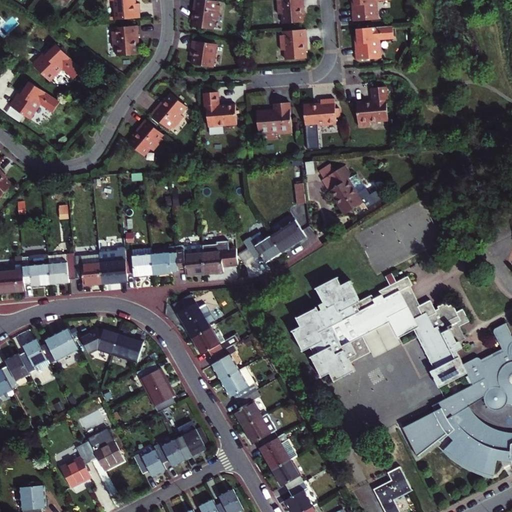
[(117,0),(119,19),(143,17),(142,3),(138,3),(138,0),(112,0),(113,0),(117,0)]
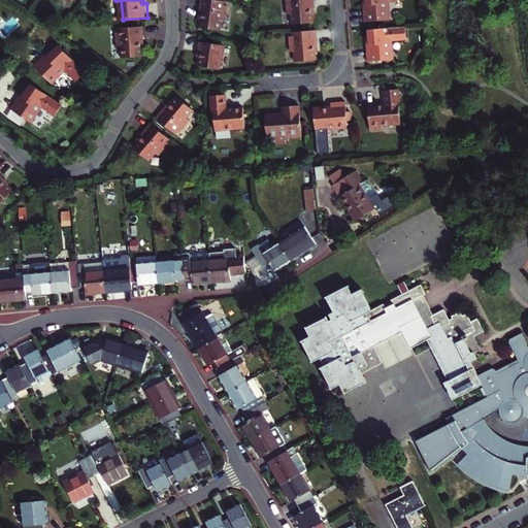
[(226,1),(221,0),(202,0),(201,13),(203,13),(202,21),(201,27),(222,30),(223,21),(227,21),(229,5),(227,5),(225,5),(226,1)]
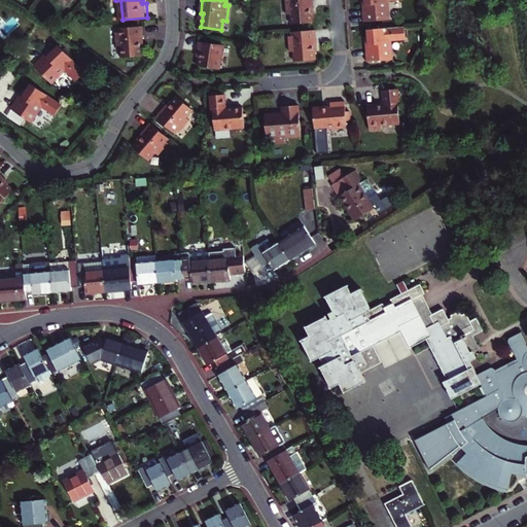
[(287,0),(288,14),(292,14),(293,25),(315,23),(314,13),(314,8),(315,8),(314,0),(287,0)]
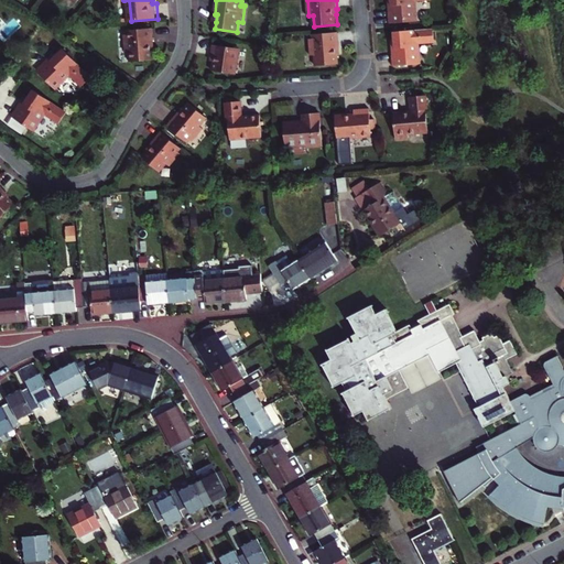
[(393,12),(391,13),(391,24),(418,22),(416,2),(433,1),(433,0),(392,0),(393,4),(393,12)]
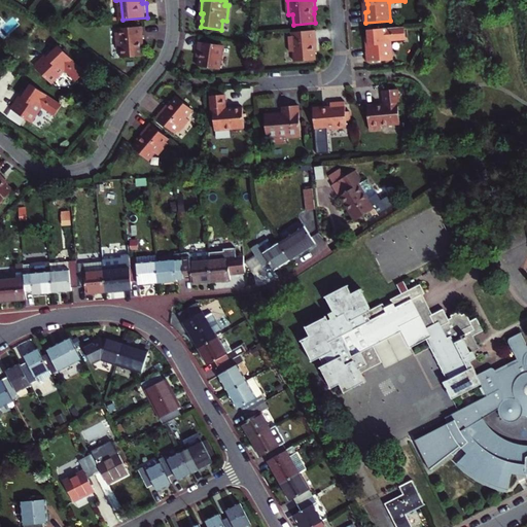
[(144,27),(121,29),(121,33),(119,33),(117,33),(118,48),(123,48),(124,59),(144,57),(144,48),(143,42),(145,42),(144,27)]
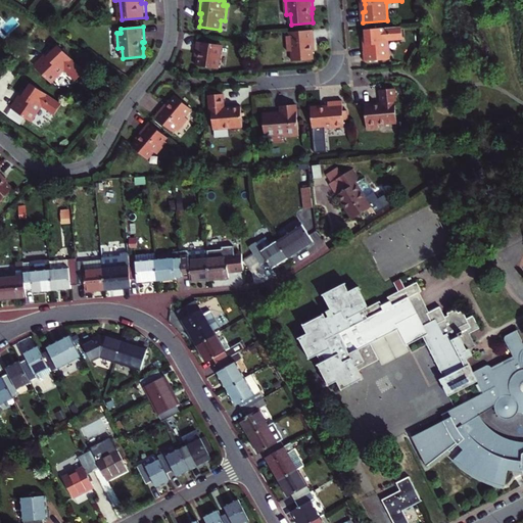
[(368,51),(365,51),(366,61),(389,59),(388,41),(405,40),(403,27),(366,30),(367,43),(368,51)]
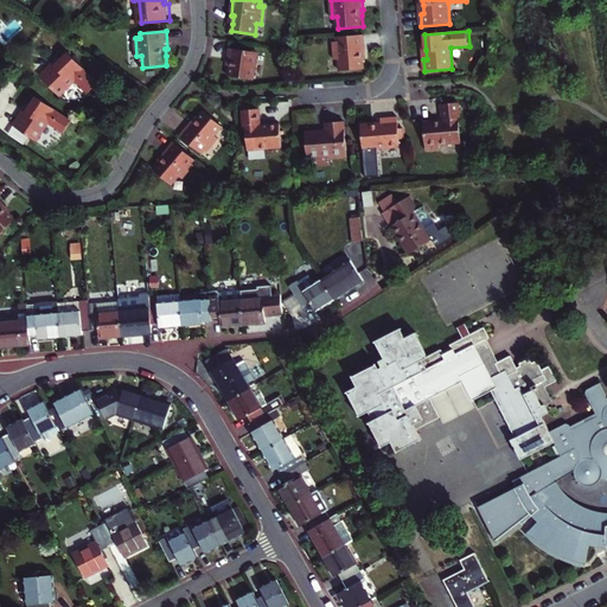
[(364,52),(366,52),(365,34),(338,37),(339,42),(336,42),(334,42),(336,61),(340,59),(340,71),(365,69),(364,59),(364,52)]
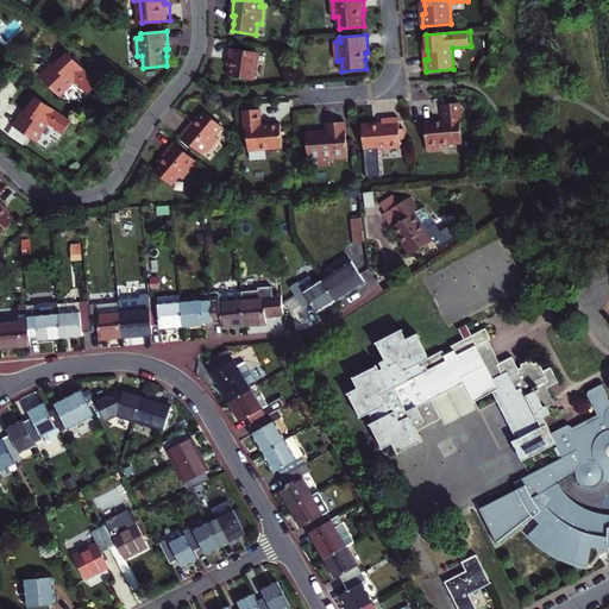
[(232,66),(231,76),(256,80),(261,52),(231,48),(228,64),(232,66)]
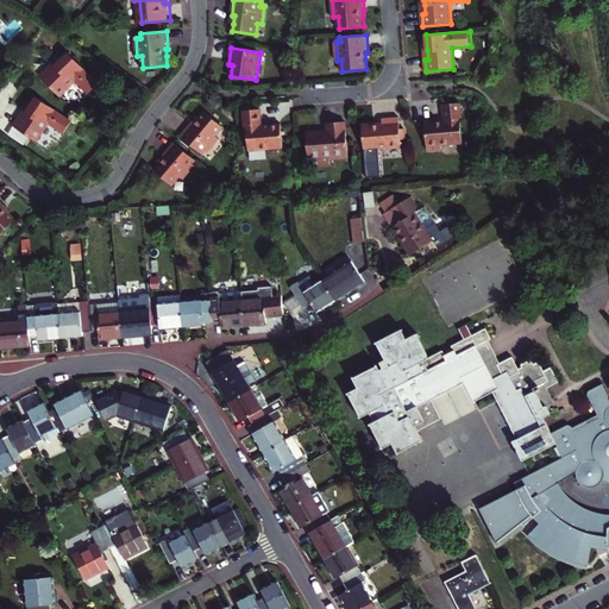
[(51,63),(39,76),(58,95),(74,81),(87,94),(98,83),(68,52),(60,60),(54,66),(51,63)]
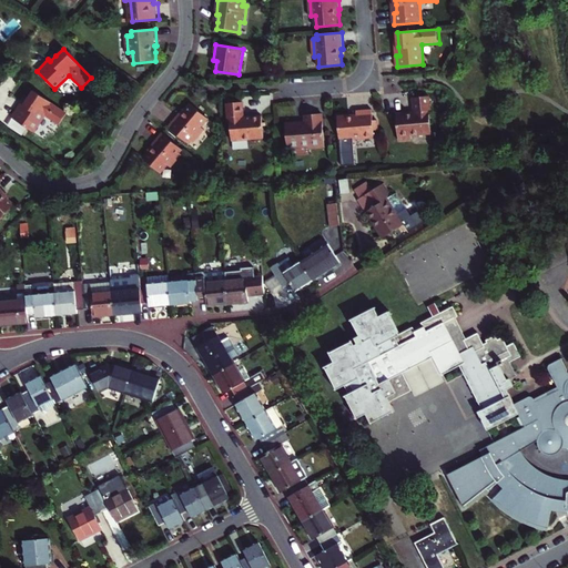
[(20,103),(11,117),(32,132),(44,115),(59,125),(67,113),(33,90),(28,99),(23,105),(20,103)]
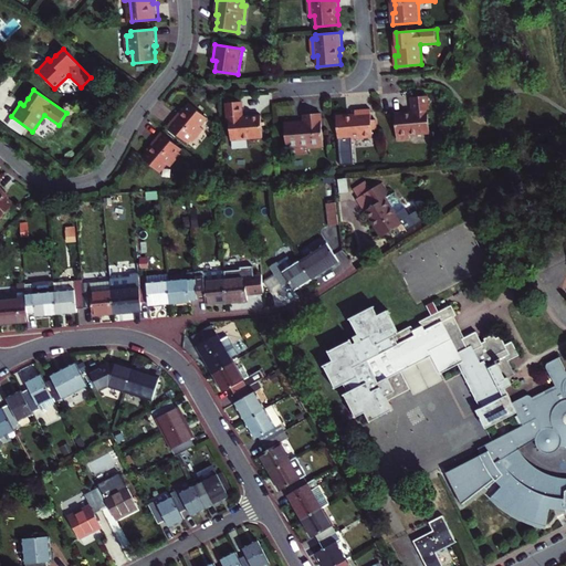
[(396,115),(398,142),(411,140),(411,137),(431,135),(430,114),(431,114),(430,96),(413,97),(415,113),(396,115)]
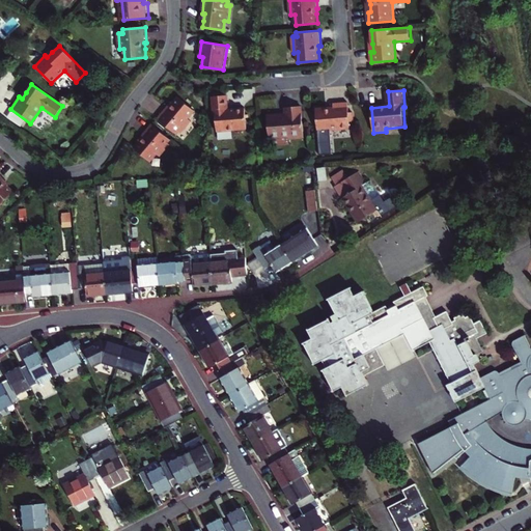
[(180,94),(175,101),(171,106),(169,104),(159,116),(177,131),(179,128),(182,129),(183,131),(193,118),(190,115),(196,108),(180,94)]
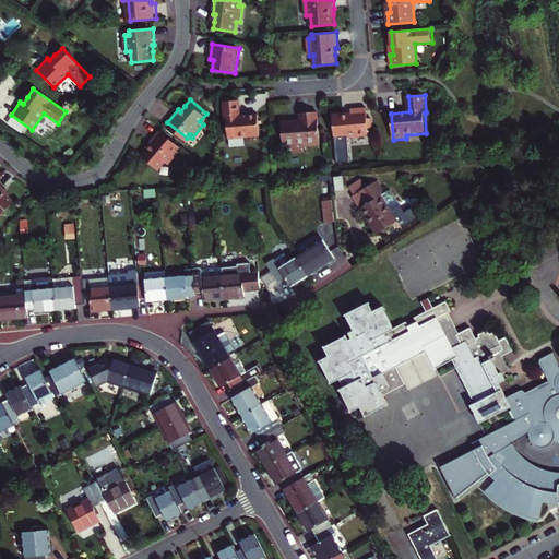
[(265,134),(264,114),(246,115),(245,99),(228,100),(230,119),(233,119),(234,138),(265,134)]
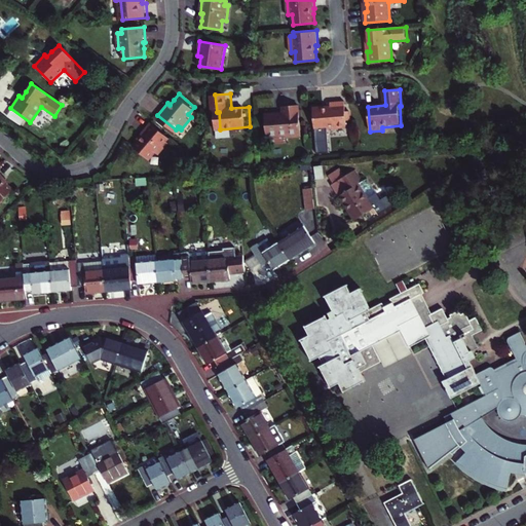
[(332,107),(315,108),(318,154),(331,153),(329,129),(348,127),(348,120),(352,120),(352,112),(347,112),(346,101),(332,103),(332,107)]
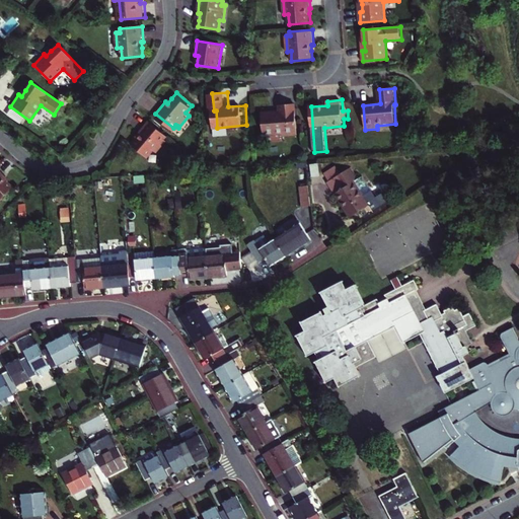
[(267,112),(269,135),(288,133),(288,135),(302,134),(300,102),(284,104),(285,110),(267,112)]
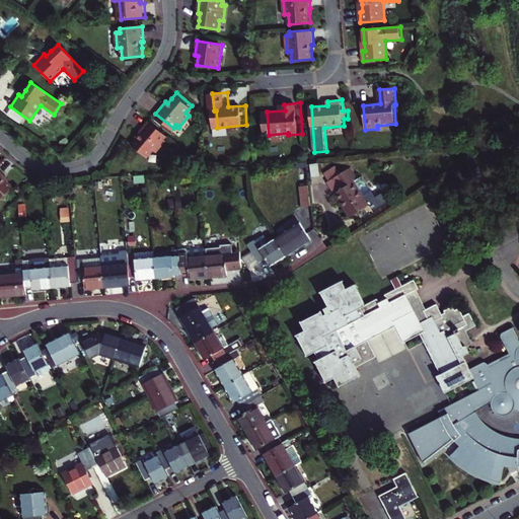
[(168,139),(166,137),(165,136),(167,133),(150,119),(140,131),(142,132),(138,136),(133,142),(149,156),(155,148),(158,150),(168,139)]
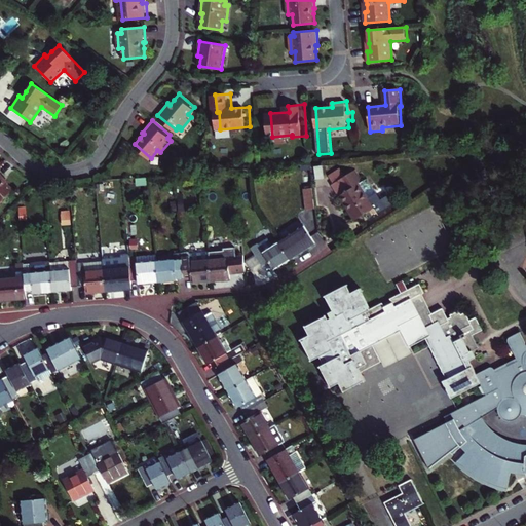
[(361,184),(365,181),(357,170),(343,178),(350,189),(340,195),(355,220),(375,207),(366,193),(361,184)]
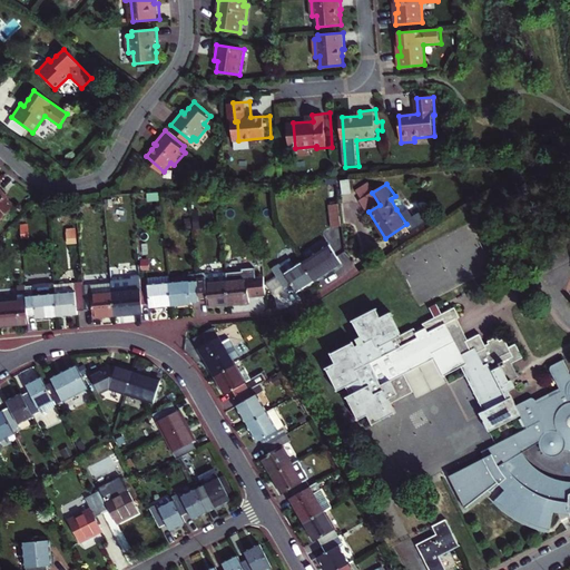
[(0,220),(16,205),(10,199),(5,194),(6,192),(0,185),(0,220)]
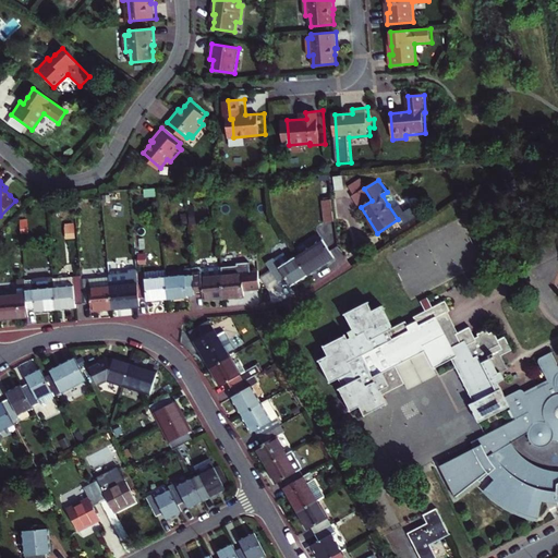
[(323,199),(324,210),(334,209),(332,198),(323,199)]
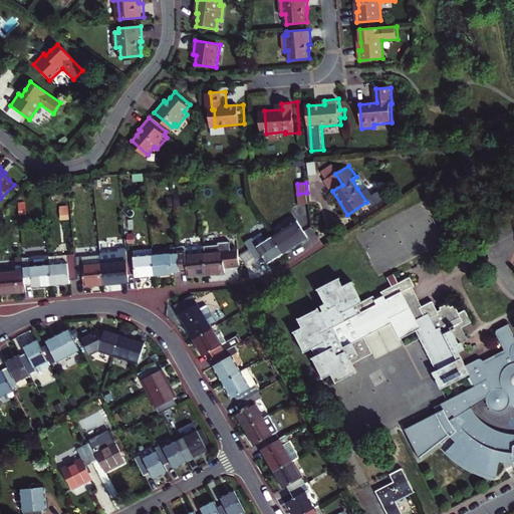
[(299,204),(308,204),(307,193),(298,194),(299,204)]
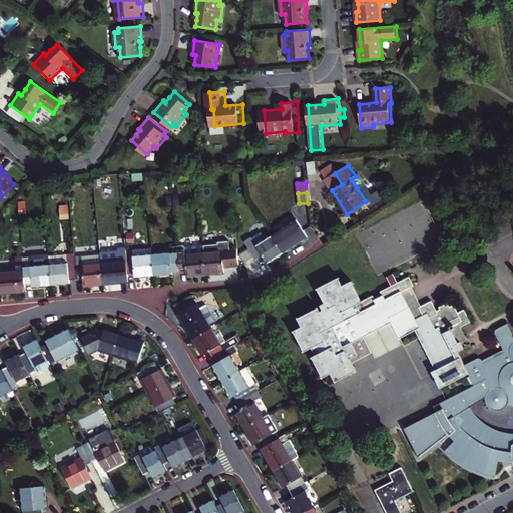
[(295,219),(270,234),(281,252),(306,237),(295,219)]
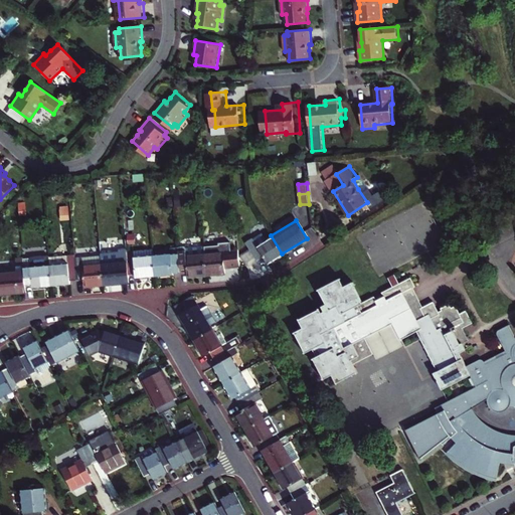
[(282,253),(271,235),(254,245),(249,236),(244,239),(248,247),(255,258),(256,260),(262,256),(266,264),(282,253)]
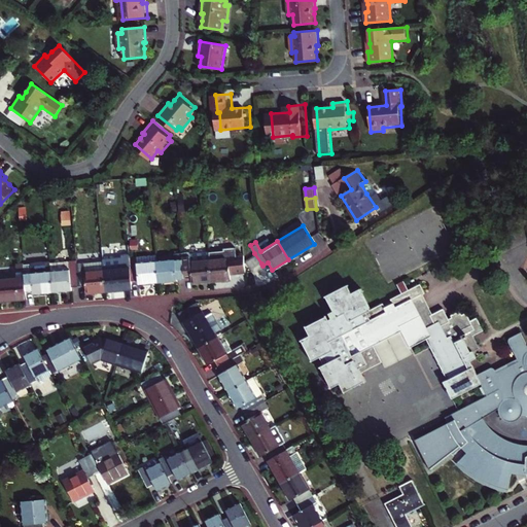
[(155,259),(159,281),(176,279),(176,276),(185,275),(184,257),(183,252),(183,247),(172,248),(173,258),(155,259)]
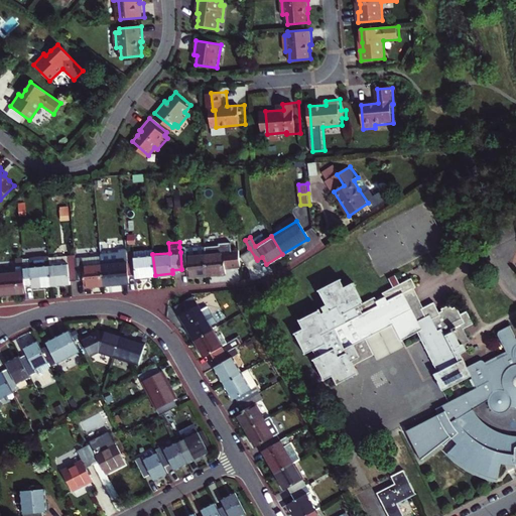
[(206,248),(208,274),(227,272),(226,264),(232,264),(232,265),(242,264),(240,249),(232,250),(232,242),(220,243),(220,246),(206,248)]
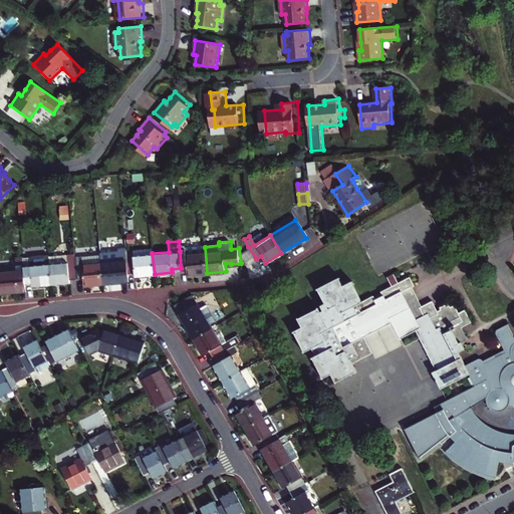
[(207,273),(205,247),(205,246),(187,247),(187,245),(179,246),(180,251),(181,268),(189,267),(189,275),(207,273)]
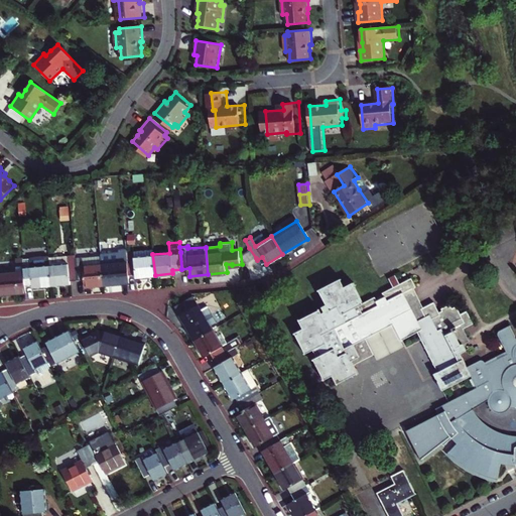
[(128,257),(130,274),(135,273),(135,277),(155,275),(152,254),(152,247),(134,248),(134,256),(128,257)]
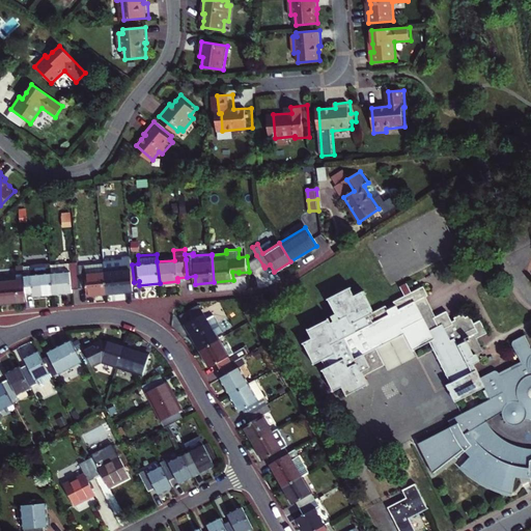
[(106,260),(106,262),(109,292),(135,290),(134,282),(132,264),(131,255),(124,256),(124,258),(106,260)]
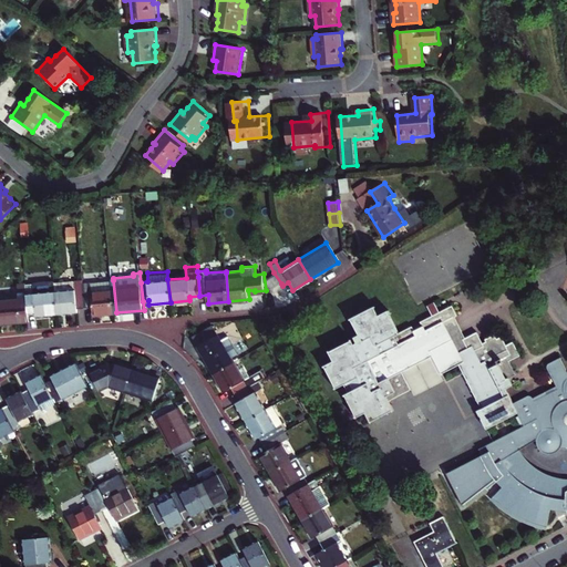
[(281,284),(274,272),(266,278),(272,289),(281,284)]
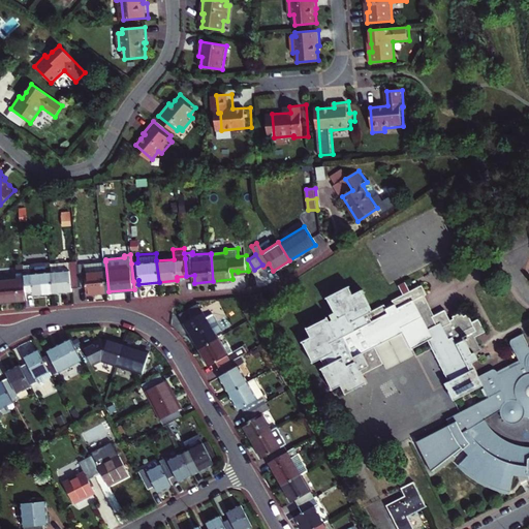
[(109,291),(105,261),(87,263),(87,268),(79,269),(81,286),(89,285),(89,293),(109,291)]
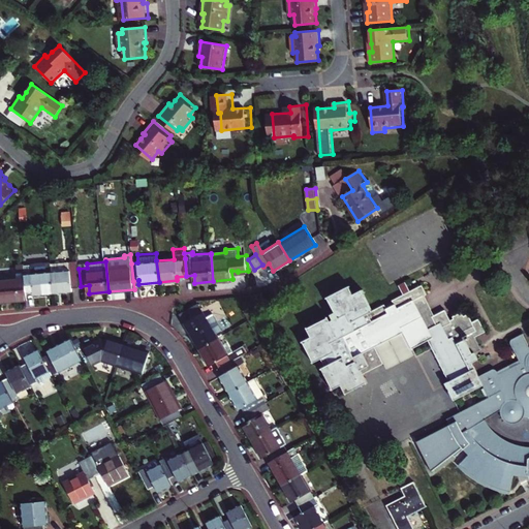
[(0,281),(2,303),(29,300),(28,291),(27,274),(26,265),(18,266),(20,280),(0,281)]
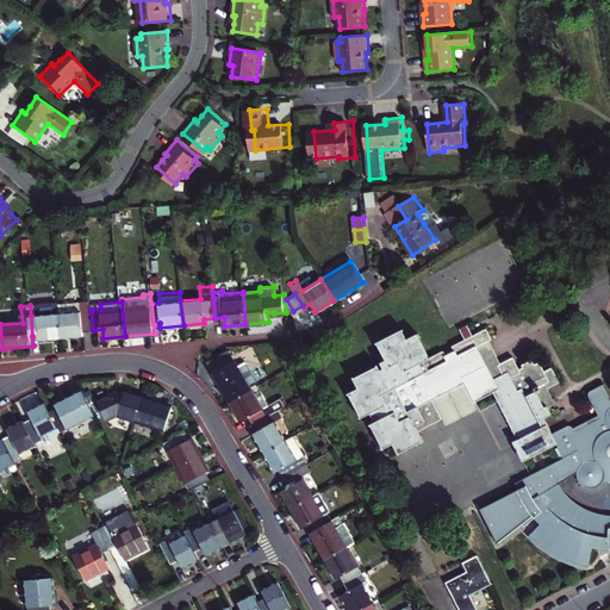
[(91,310),(61,312),(64,338),(87,337),(86,331),(93,330),(91,310)]
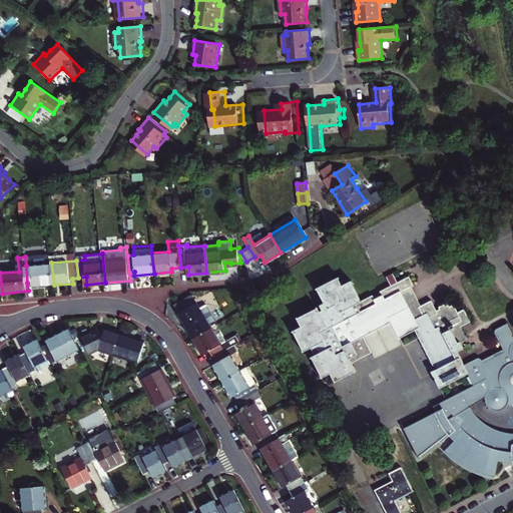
[(26,266),(27,283),(34,283),(35,287),(54,285),(51,263),(26,266)]
